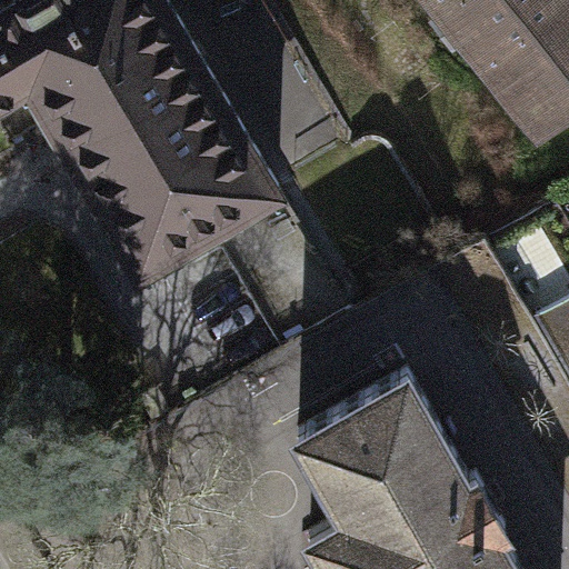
[(0,98),(27,82),(166,0),(9,0),(0,6),(0,98)]
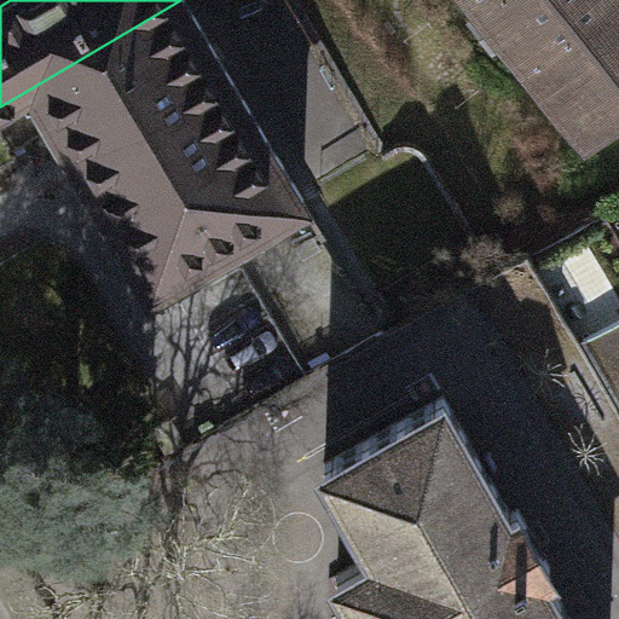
[(302,200),(183,0),(180,0),(29,90),(149,290),(302,200)]
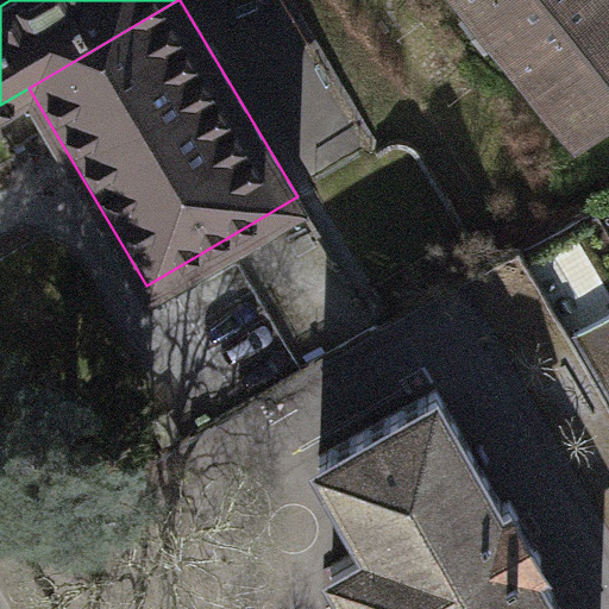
[(608,110),(608,0),(478,0),(583,131),(608,110)]
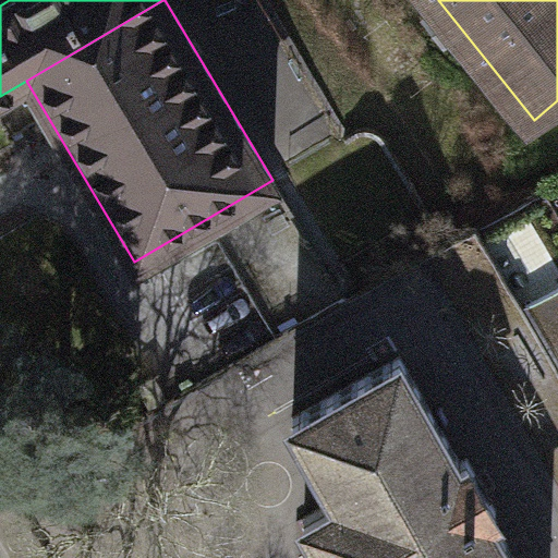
[(316,239),(178,275),(194,339),(334,303),(316,239)]
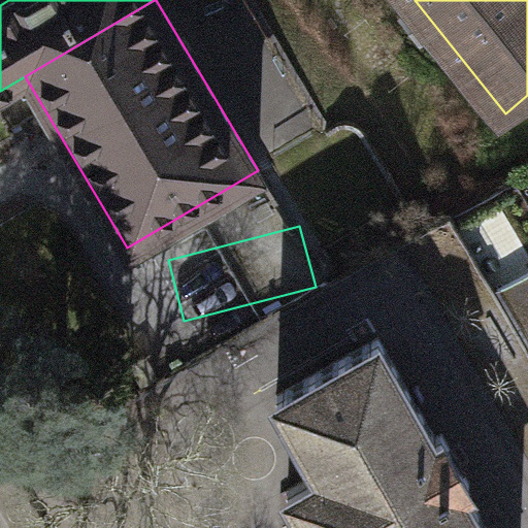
[(527,276),(499,293),(527,344),(527,276)]
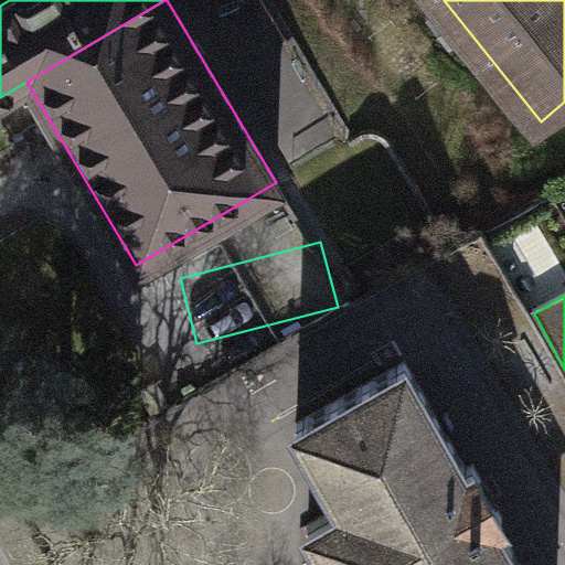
[(295,423),(341,504),(306,523),(329,564),(523,564),(499,521),(505,516),(475,464),(468,467),(406,359),(295,423)]
